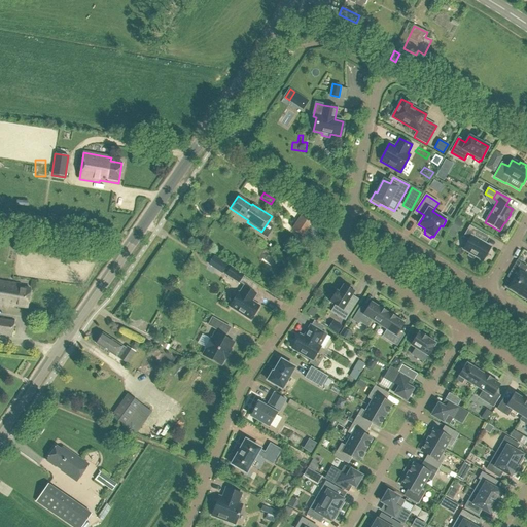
[(305,238),(318,217),(306,209),(292,229),(305,238)]
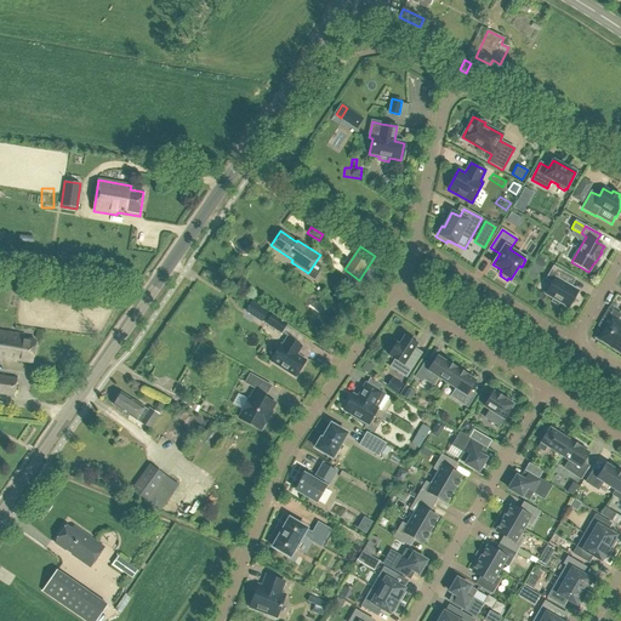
[(537,258),(533,266),(541,271),(545,262),(542,261),(543,260),(539,256),(537,258)]
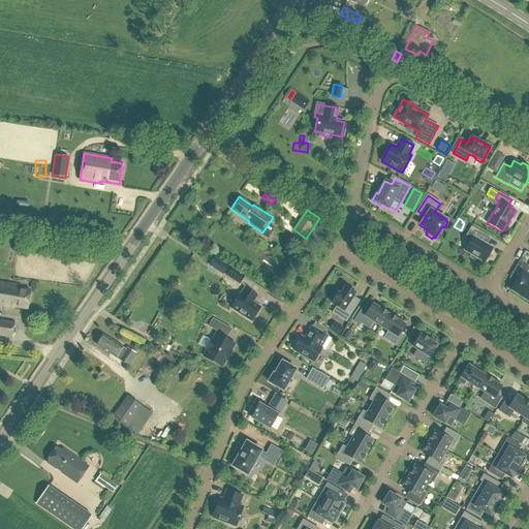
[(484,262),(492,248),(478,240),(483,234),(471,227),(465,238),(470,241),(465,251),(471,254),(469,257),(475,260),(476,257),(484,262)]
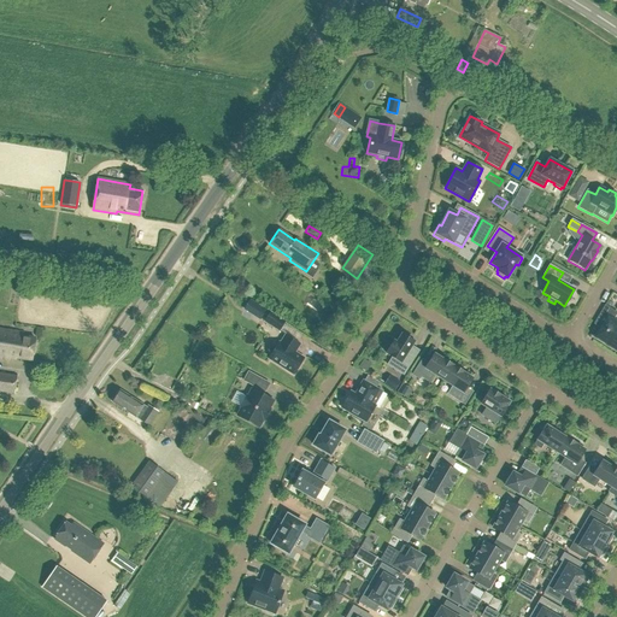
[(339,280),(339,266),(323,268),(324,280),(339,280)]
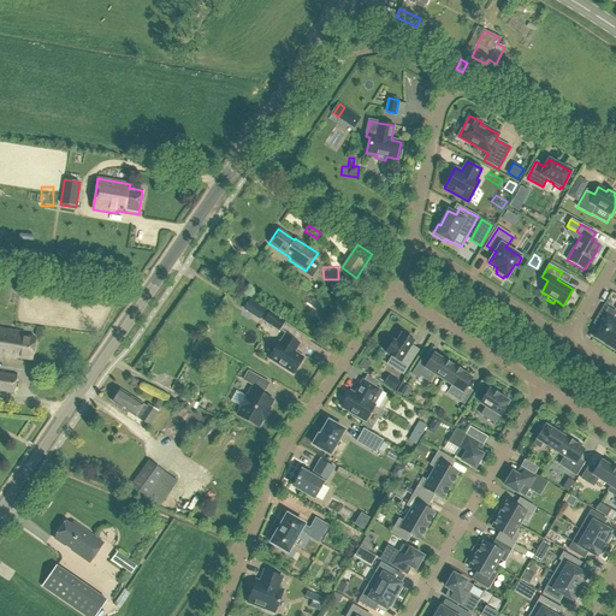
[(348,291),(333,304),(341,313),(355,300),(348,291)]
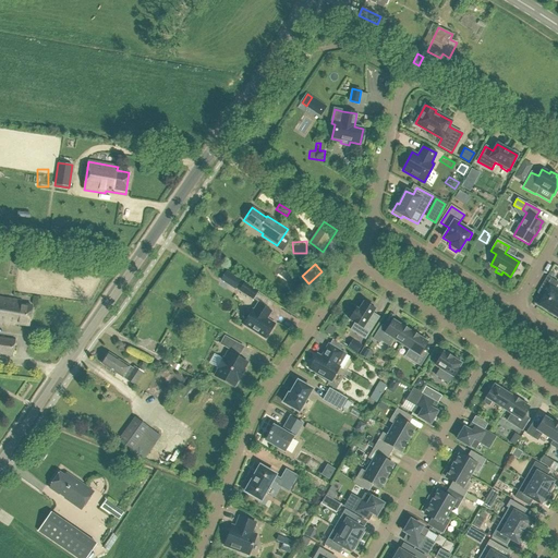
[(235,277),(230,286),(235,289),(241,280),(235,277)]
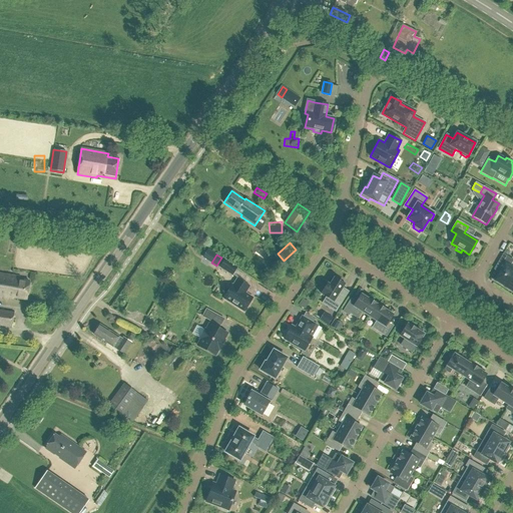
[(506,288),(512,276),(512,267),(511,266),(512,262),(512,260),(504,254),(496,267),(502,271),(496,281),(506,288)]
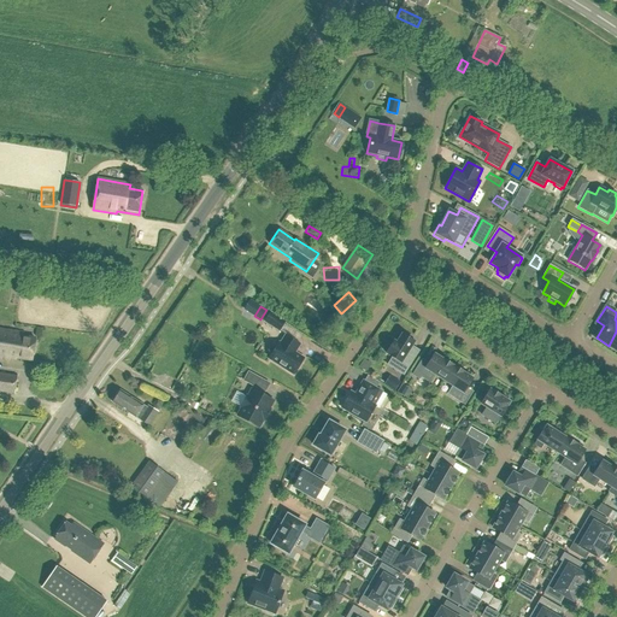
[(280,330),(285,322),(270,312),(264,322),(280,330)]
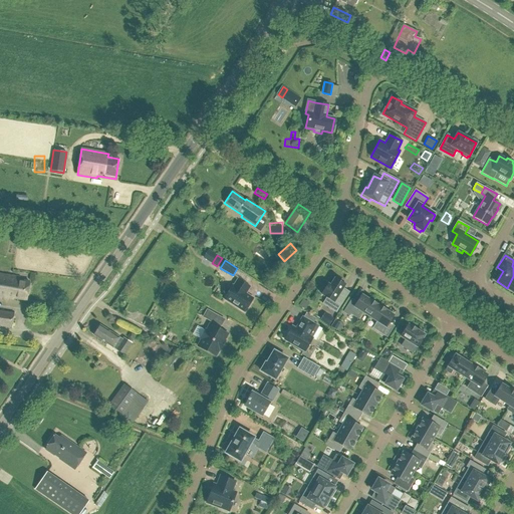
[(27,300),(30,283),(19,281),(19,278),(0,275),(0,298),(7,300),(8,297),(27,300)]
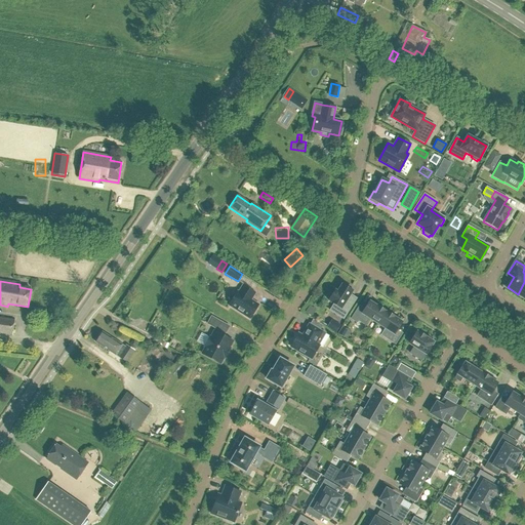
[(352,288),(345,284),(344,286),(341,284),(337,291),(335,290),(328,300),(334,305),(330,311),(344,319),(352,307),(345,303),(352,291),(350,289),(352,288)]
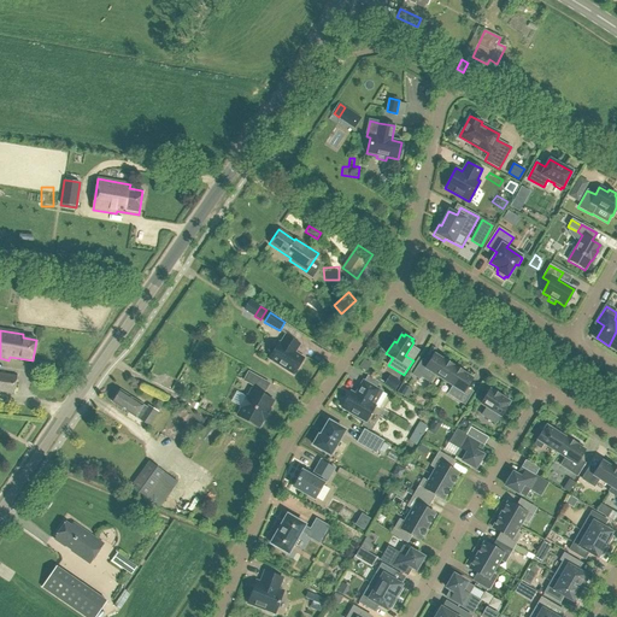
[(300,344),(286,335),(281,344),(278,342),(269,358),(294,375),(304,358),(294,352),(300,344)]
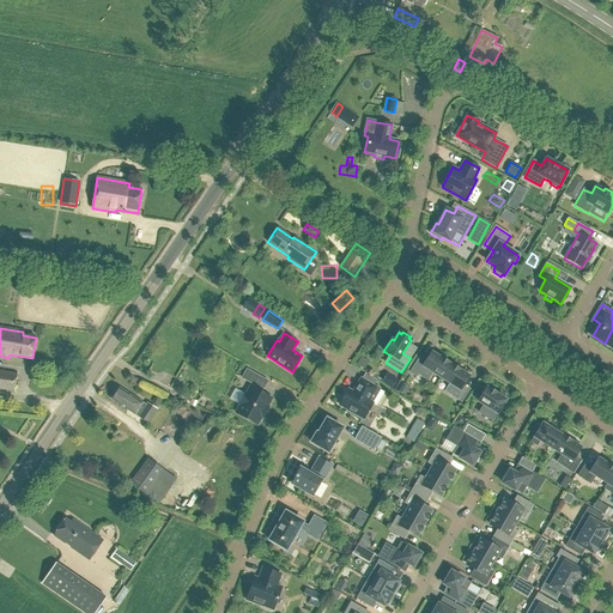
[(441,358),(431,352),(425,362),(419,358),(410,372),(417,376),(418,374),(428,381),(432,372),(442,378),(450,364),(449,364),(449,363),(441,358)]
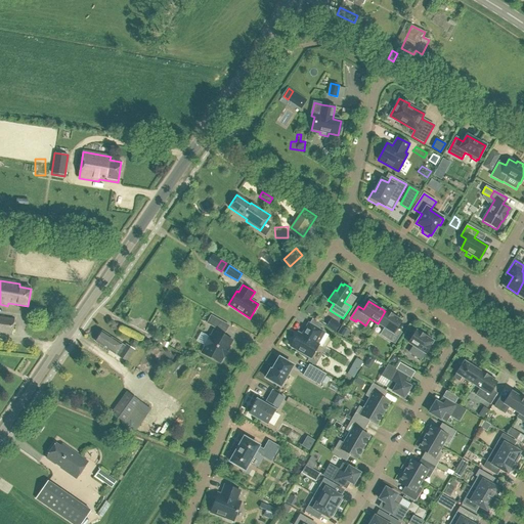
[(130,324),(136,314),(130,310),(123,319),(130,324)]
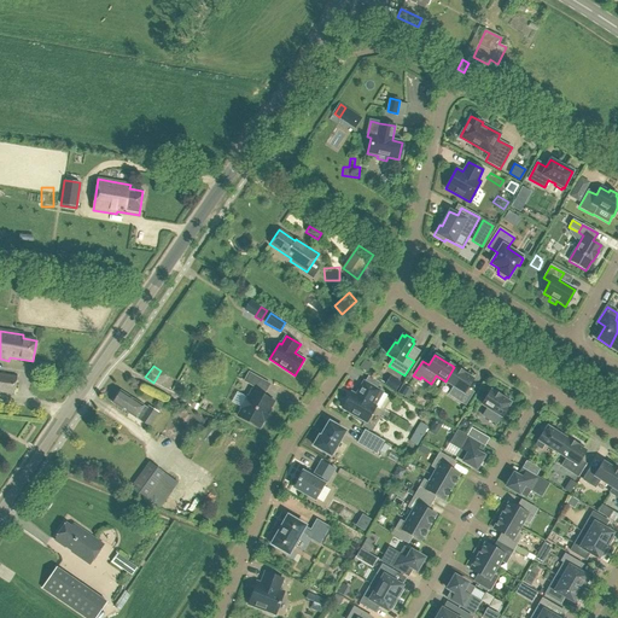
[(454,367),(445,382),(454,386),(449,395),(465,404),(473,392),(467,389),(472,379),(464,374),(464,373),(455,367),(455,368),(454,367)]
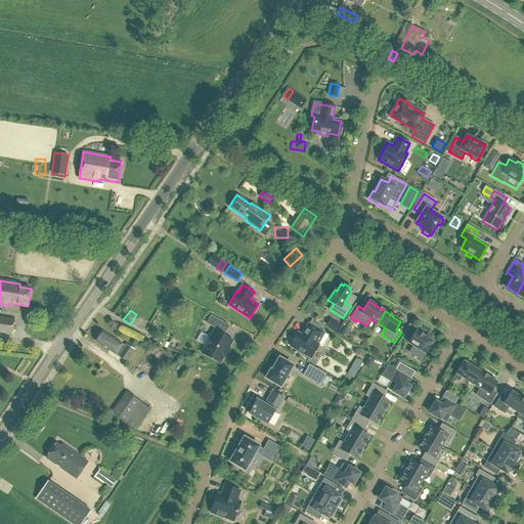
[(232,340),(223,336),(229,325),(211,315),(207,323),(216,328),(210,338),(209,338),(205,345),(206,345),(202,353),(220,362),(224,355),(225,355),(229,349),(228,348),(232,340)]
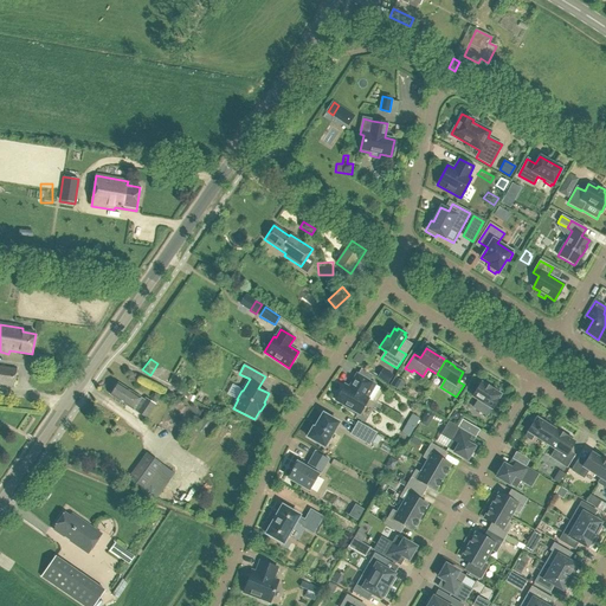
[(0,385),(14,387),(17,369),(0,367),(0,385)]
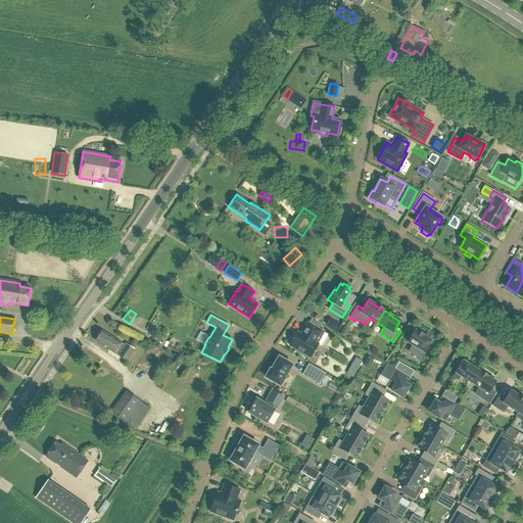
[(328,322),(326,326),(334,332),(339,325),(335,322),(333,325),(328,322)]
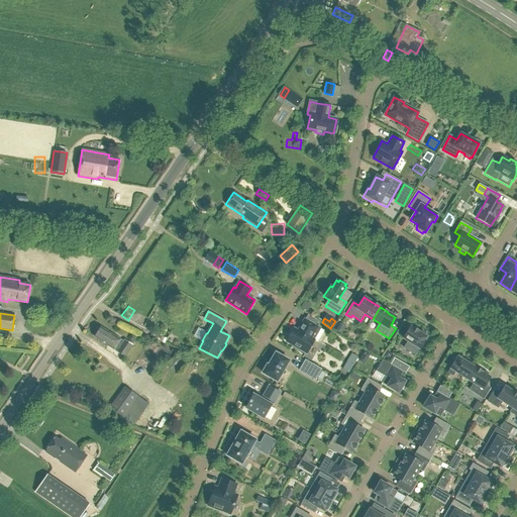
[(310,338),(317,327),(304,319),(298,330),(294,328),(287,341),(307,353),(314,340),(310,338)]
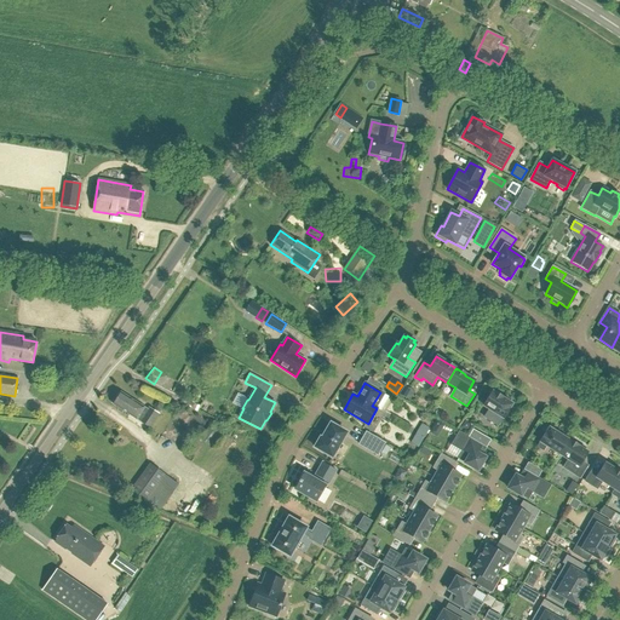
[(407,399),(412,391),(405,386),(400,395),(407,399)]
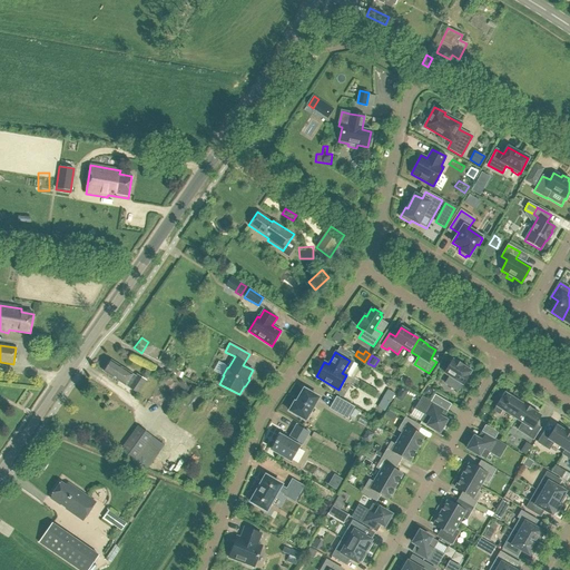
[(135,376),(130,374),(110,361),(104,372),(125,385),(137,394),(146,381),(136,374),(135,376)]
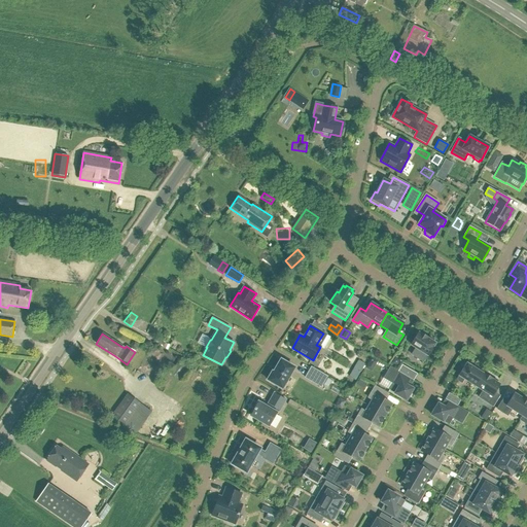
[(411,354),(418,359),(423,362),(427,355),(428,356),(432,349),(431,348),(434,344),(427,339),(427,338),(420,334),(419,335),(418,334),(411,345),(415,348),(411,354)]
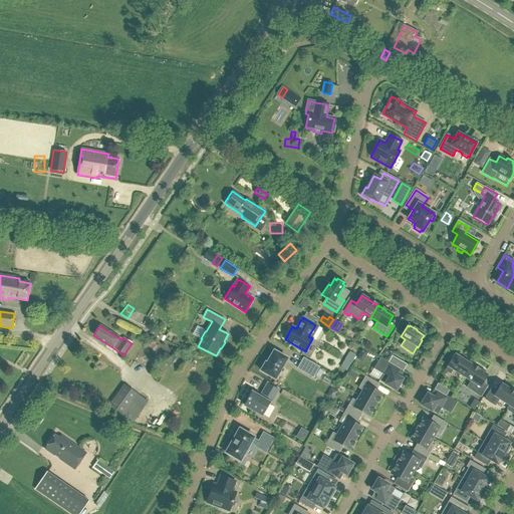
[(175,339),(186,344),(190,334),(180,329),(175,339)]
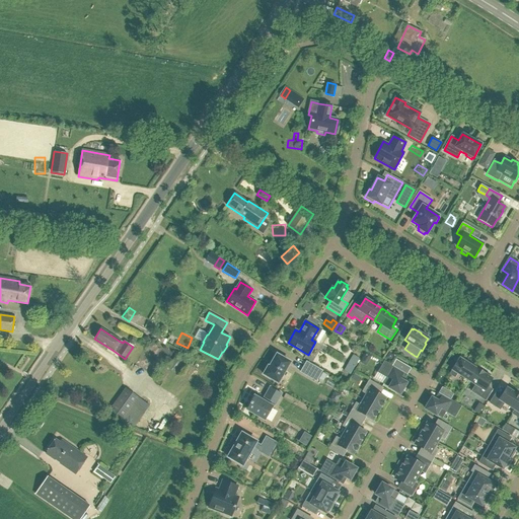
[(390,350),(398,361),(405,356),(396,345),(390,350)]
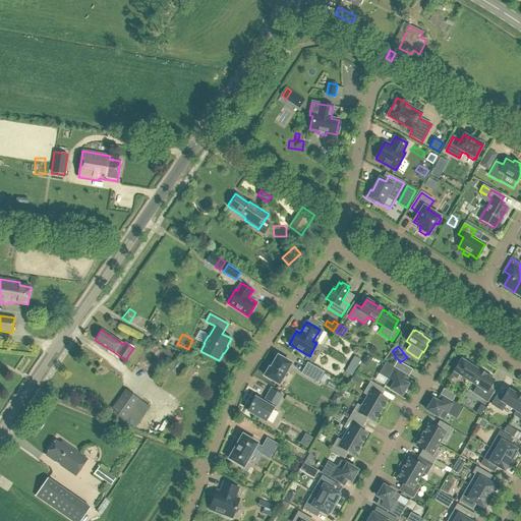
[(395,356),(390,353),(387,359),(392,361),(395,356)]
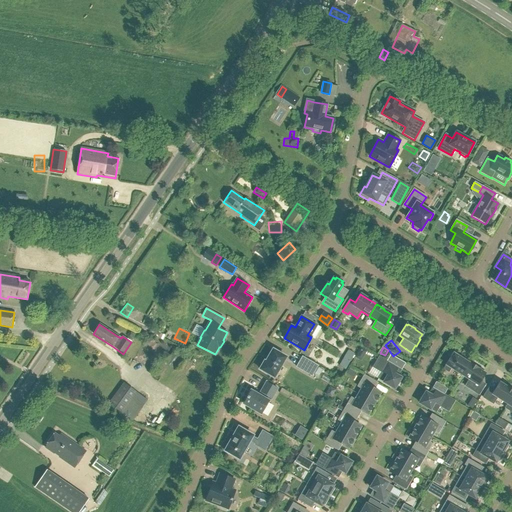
[(274,377),(286,357),(273,349),(266,362),(264,361),(260,369),(274,377)]
